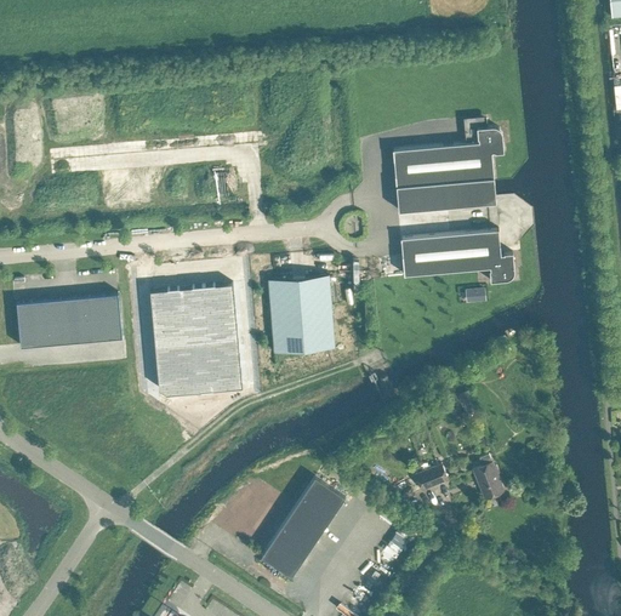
[(620,0),(609,0),(611,20),(620,18),(620,0)]
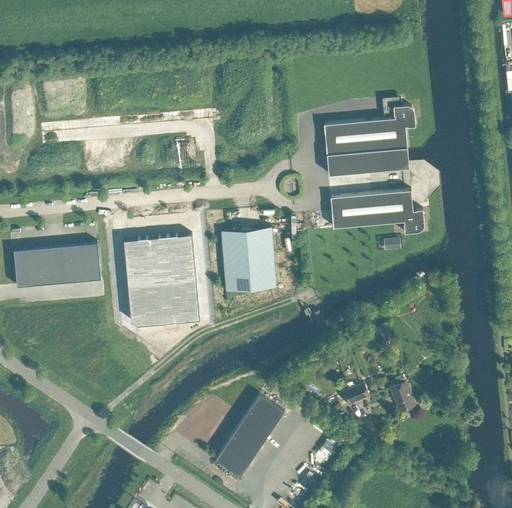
[(415,127),(413,113),(413,110),(411,107),(408,106),(405,105),(392,107),(393,116),(394,116),(394,118),(323,125),(328,175),(409,168),(408,163),(407,151),(405,127),(407,127),(407,128),(415,127)]
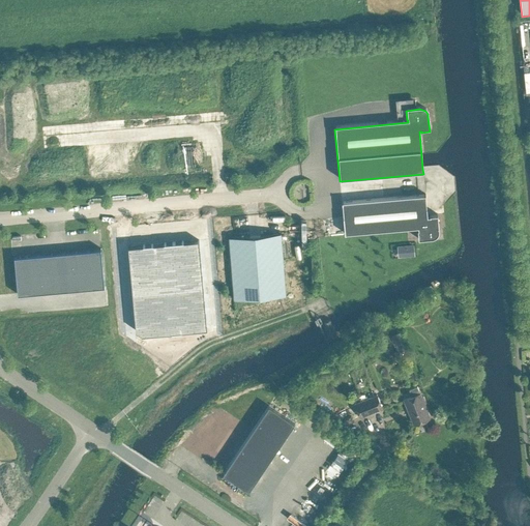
[(428,218),(425,197),(342,204),(345,236),(418,230),(418,232),(417,232),(418,242),(432,240),(435,240),(437,238),(438,235),(439,232),(437,217),(430,217),(430,218),(428,218)]
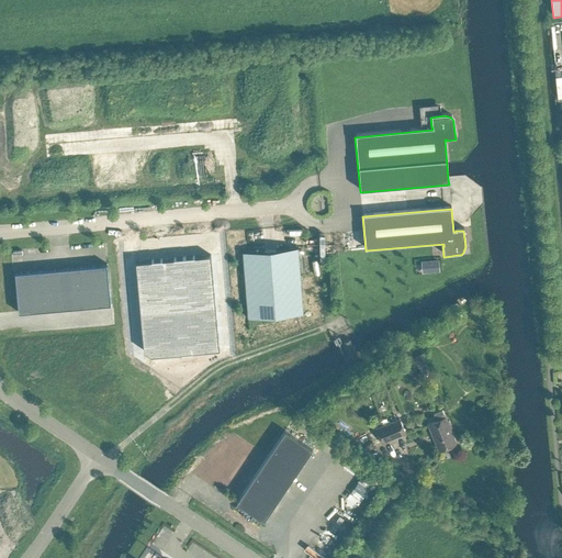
[(248,321),(302,316),(298,250),(243,255),(248,321)]
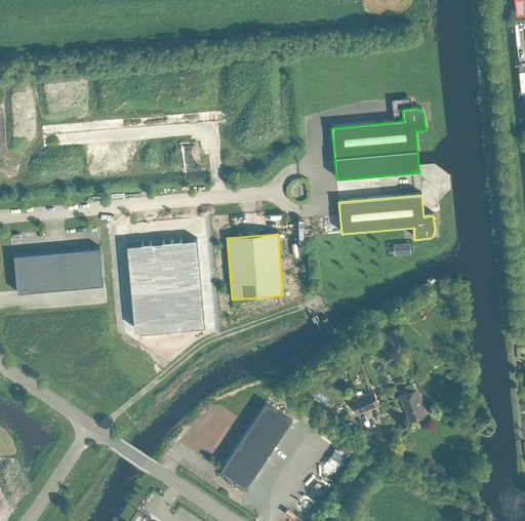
[(197,240),(127,247),(135,330),(142,334),(205,328),(197,240)]
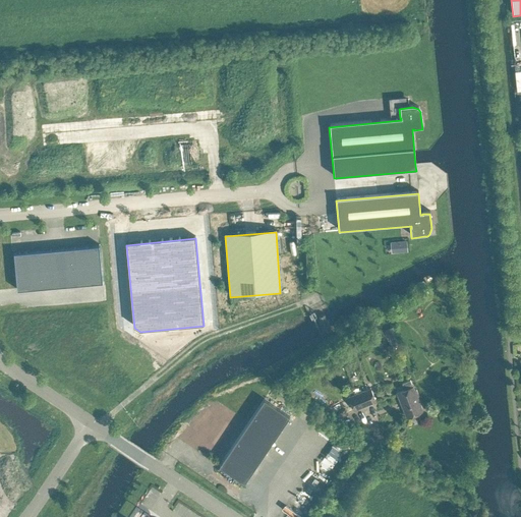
[(396,243),(397,254),(407,253),(406,242),(396,243)]
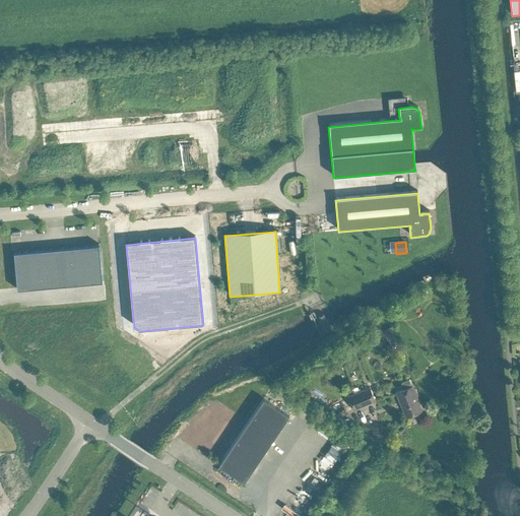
[(17,292),(29,291),(102,284),(99,247),(13,254),(17,292)]
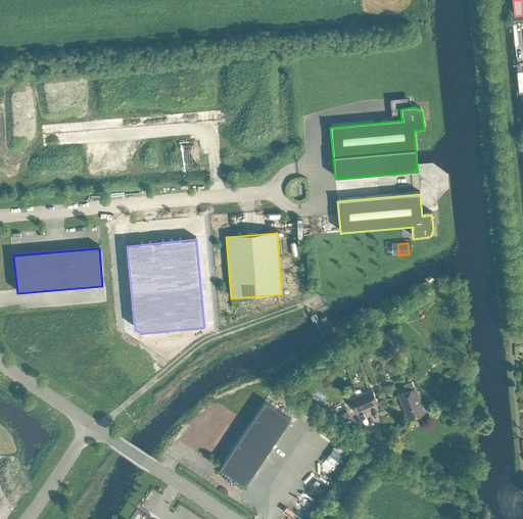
[(411,311),(416,316),(420,312),(414,307),(411,311)]
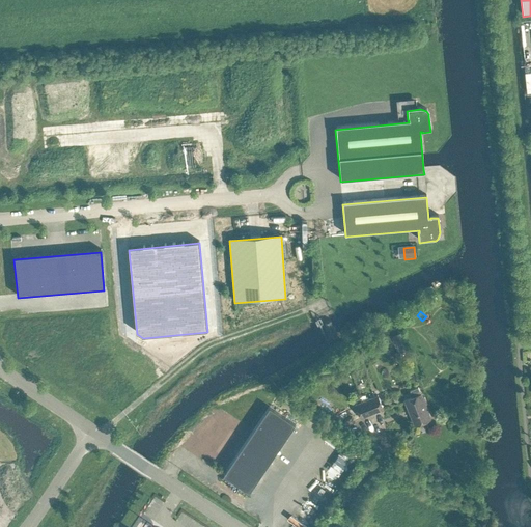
[(331,341),(339,338),(331,322),(324,326),(331,341)]
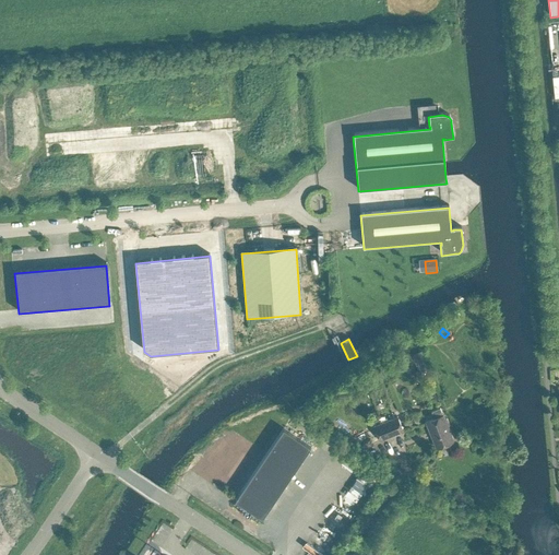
[(403,373),(405,380),(415,378),(413,370),(403,373)]
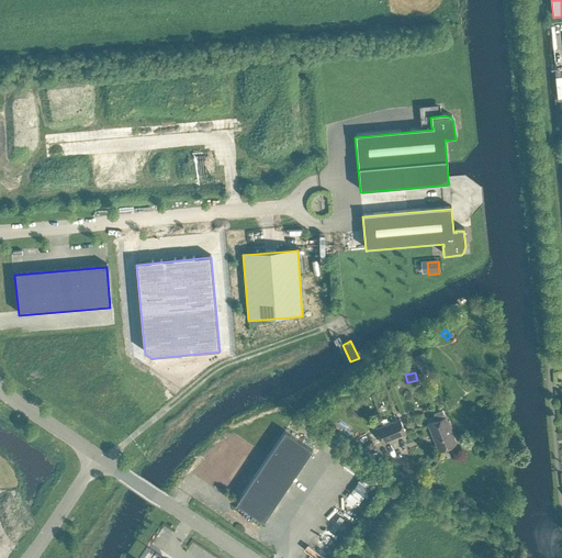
[(446,421),(445,421),(441,413),(434,416),(437,424),(428,427),(438,454),(456,446),(450,432),(451,430),(449,424),(447,423),(446,421)]
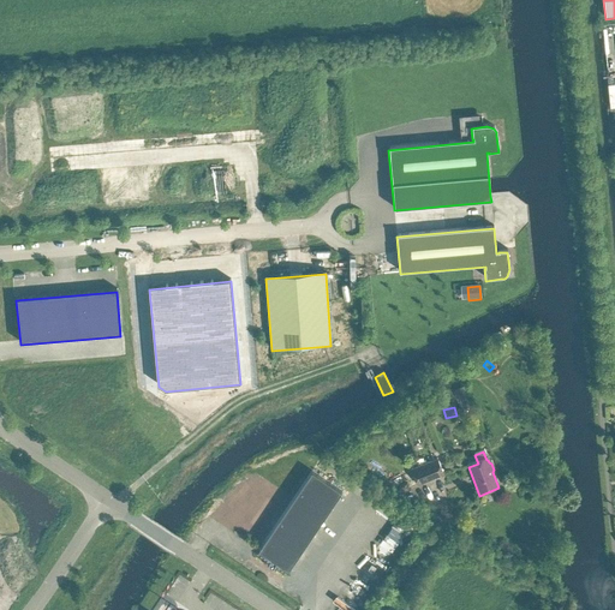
[(418,488),(443,477),(437,461),(412,471),(418,488)]
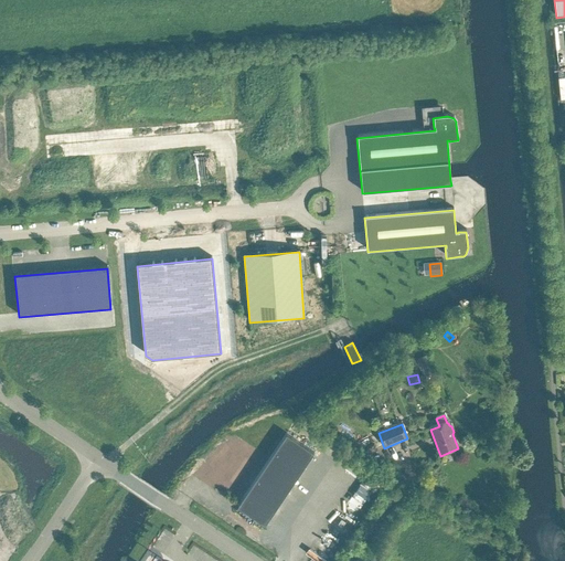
[(313,454),(286,436),(237,508),(235,507),(235,508),(247,516),(245,520),(251,524),(253,520),(266,529),(267,529),(265,527),(313,454)]
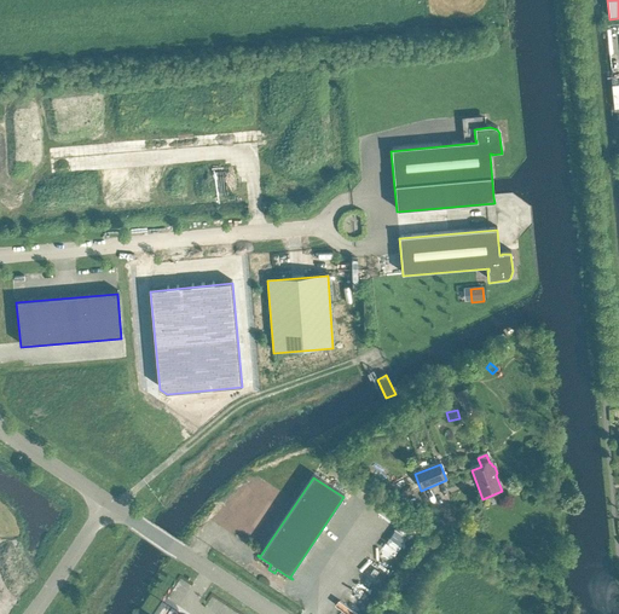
[(387,543),(399,550),(409,536),(397,527),(387,543)]
